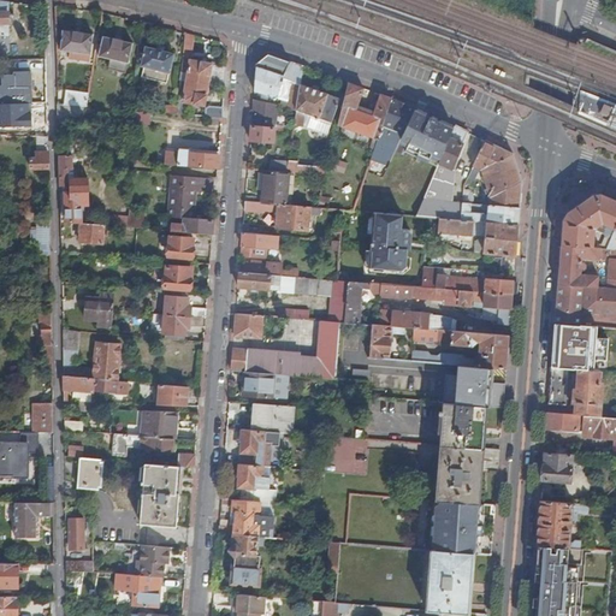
[(0,36),(10,37),(9,4),(0,3),(0,36)]
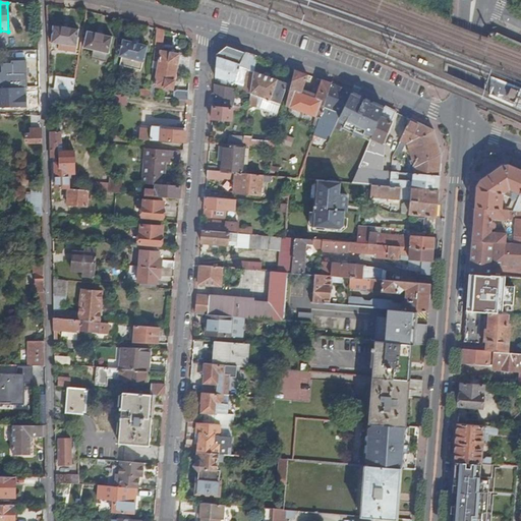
[(124,42),(129,22),(119,20),(116,56),(119,57),(119,58),(123,58),(121,66),(140,71),(142,63),(145,63),(148,47),(124,42)]
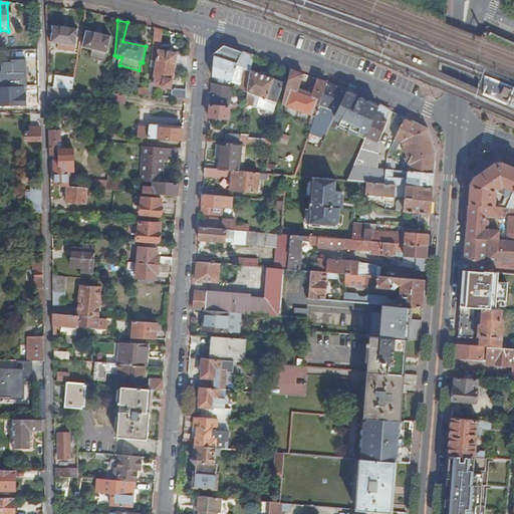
[(78,30),(53,26),(50,43),(58,44),(57,49),(74,51),(78,30)]
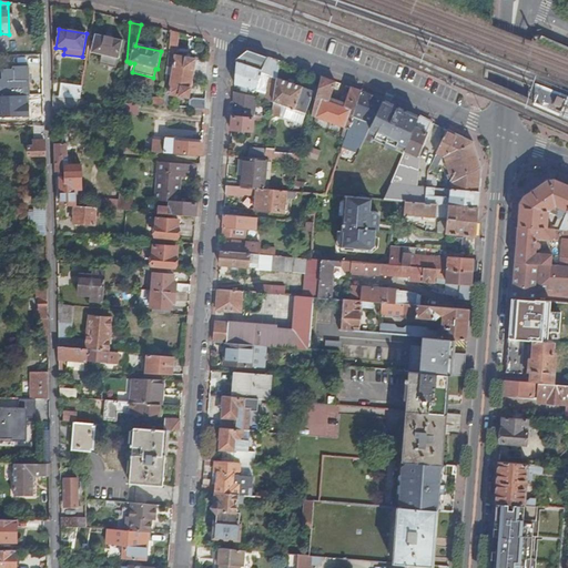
[(95,43),(89,43),(88,51),(93,52),(92,54),(103,57),(101,66),(117,69),(119,60),(120,60),(124,41),(97,36),(95,43)]
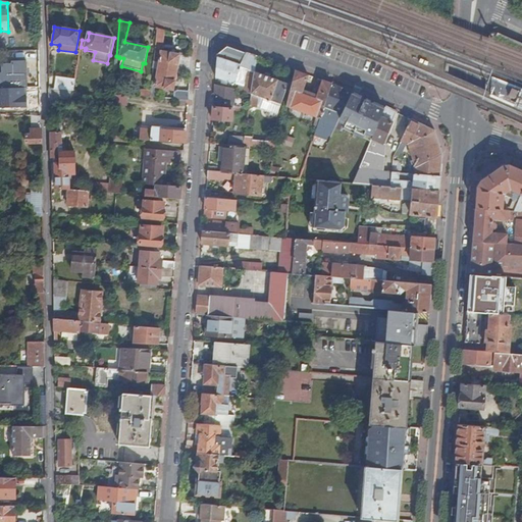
[(238,92),(251,94),(256,57),(227,47),(217,55),(215,79),(240,86),(238,92)]
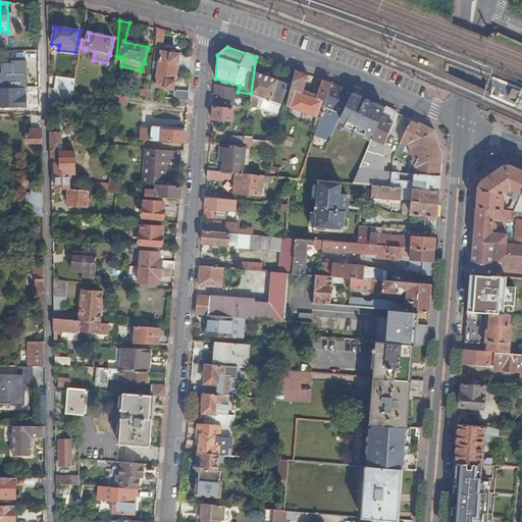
[(161,53),(158,70),(176,73),(178,60),(179,56),(161,53)]
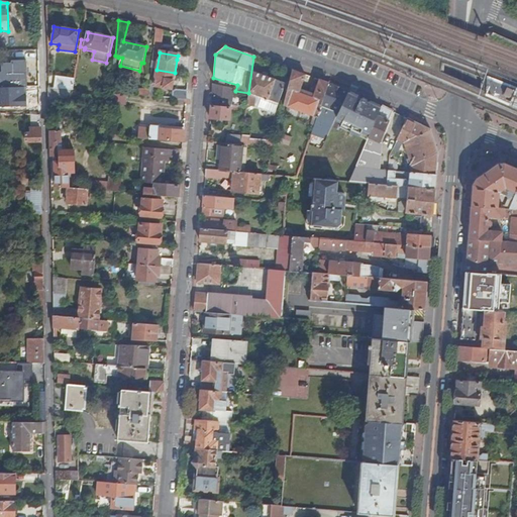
[(261,75),(265,61),(253,57),(248,93),(277,104),(285,84),(261,75)]
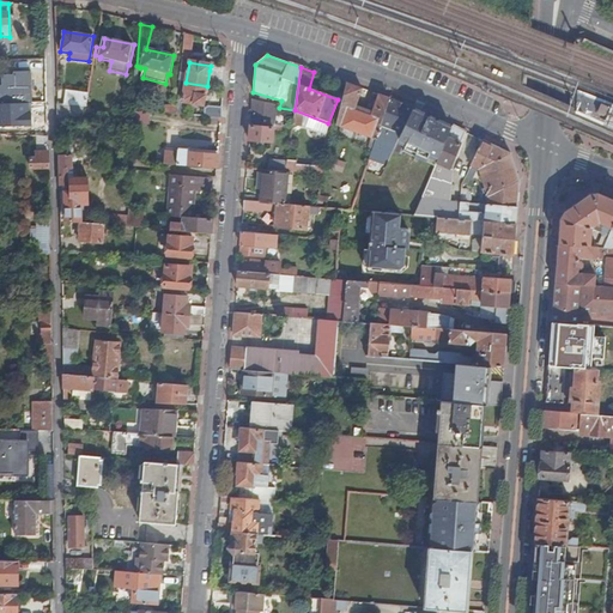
[(224,89),(225,73),(210,71),(207,86),(224,89)]
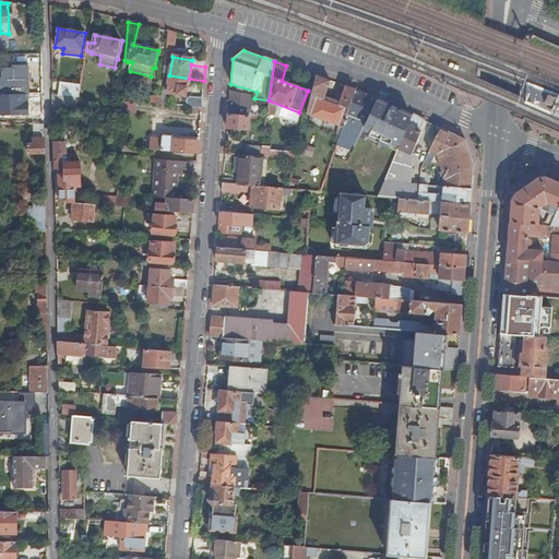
[(189,79),(169,75),(166,94),(186,96),(189,79)]
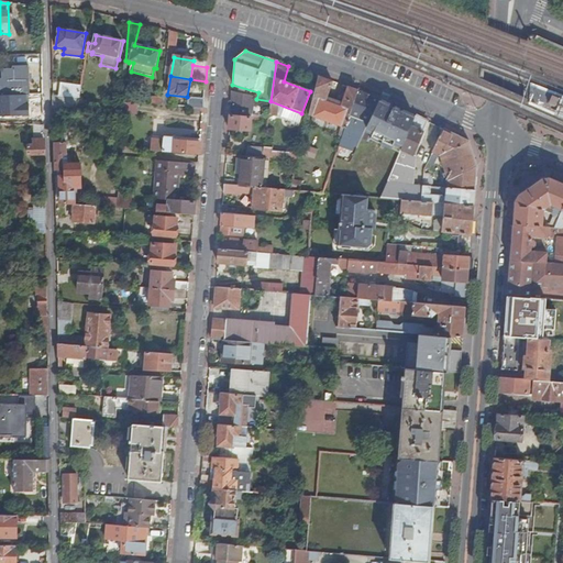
[(344,129),(357,90),(348,87),(342,103),(341,107),(327,101),(327,98),(332,81),(318,77),(309,116),(341,128),(338,135),(341,138),(344,129)]
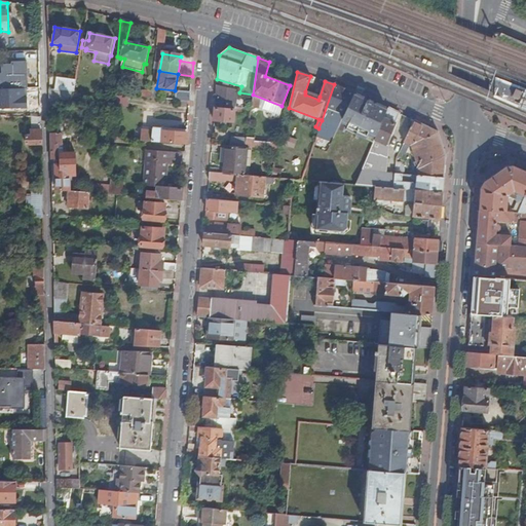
[(57,78),(55,90),(72,91),(78,92),(78,89),(74,88),(75,85),(75,82),(57,78)]
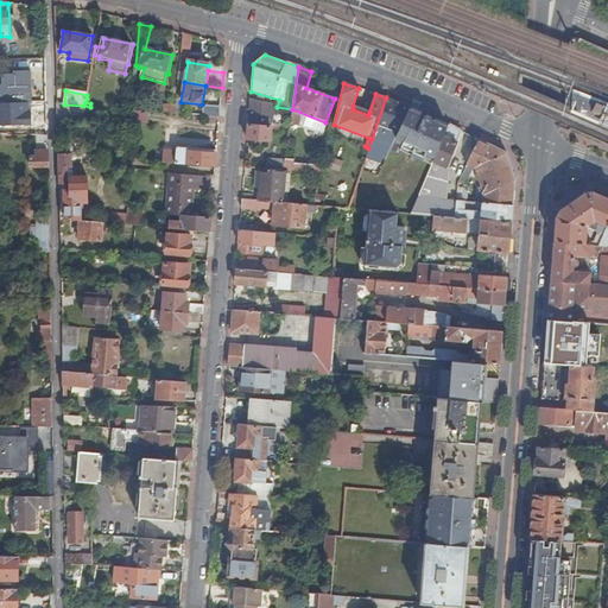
[(399,133),(407,114),(411,108),(403,105),(397,102),(386,97),(372,139),(381,143),(387,128),(399,133)]
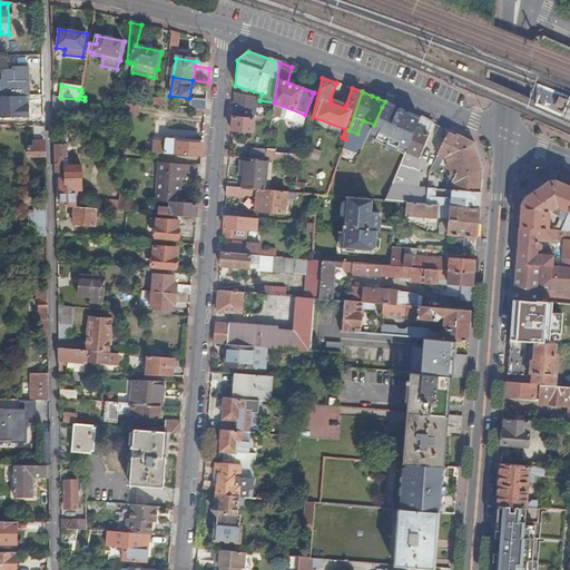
[(249,97),(234,94),(232,119),(247,120),(249,97)]
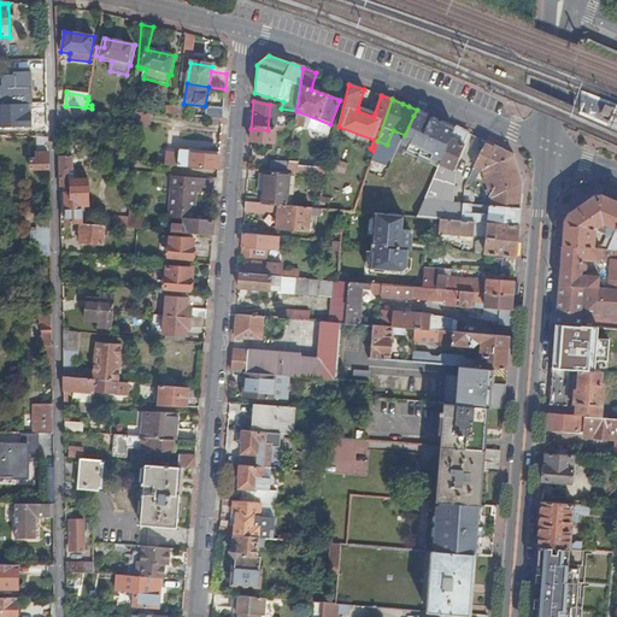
[(65,106),(58,105),(59,121),(83,122),(84,107),(65,106)]
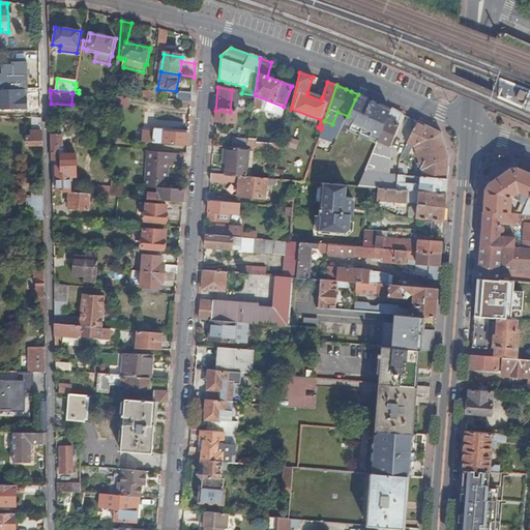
[(192,102),(193,94),(180,93),(178,94),(177,101),(192,102)]
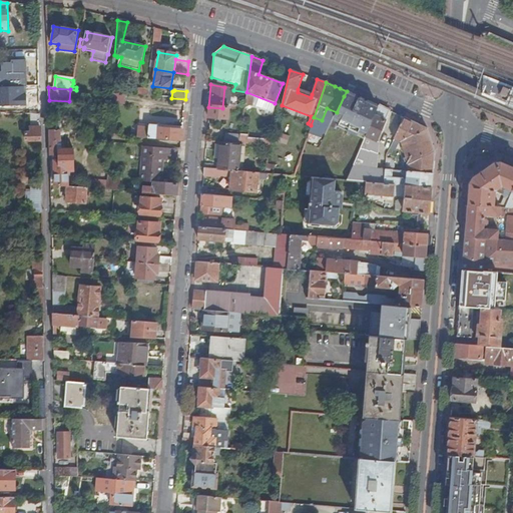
[(125,94),(110,93),(109,104),(113,104),(124,105),(125,94)]
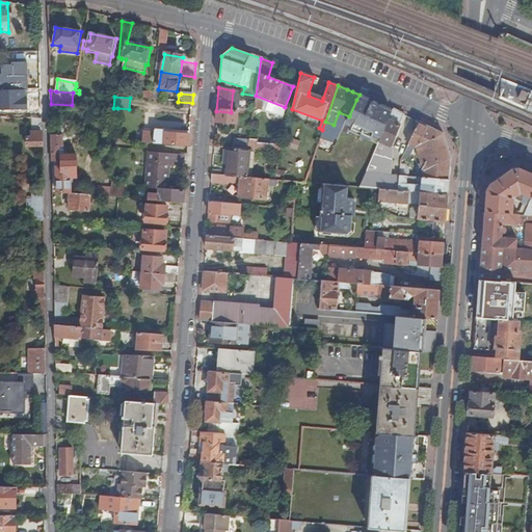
[(384,128),(392,110),(375,102),(365,98),(363,103),(356,100),(349,116),(347,121),(353,124),(350,131),(377,144),(384,128)]
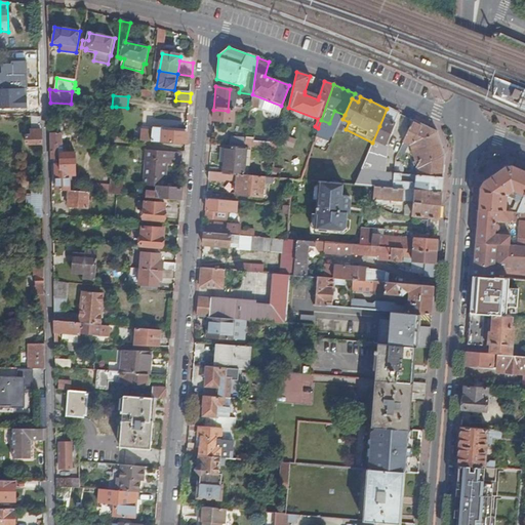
[(241,113),(241,108),(234,107),(233,111),(228,111),(213,110),(213,121),(233,122),(234,112),(241,113)]
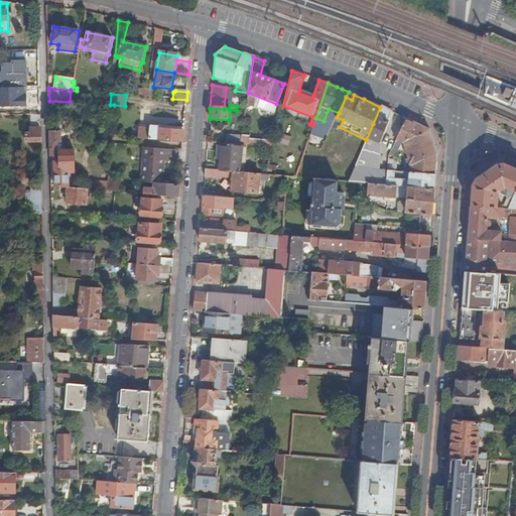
[(391,113),(391,112),(380,107),(373,124),(366,140),(355,168),(380,170),(382,143),(378,143),(384,128),(390,116),(391,113)]
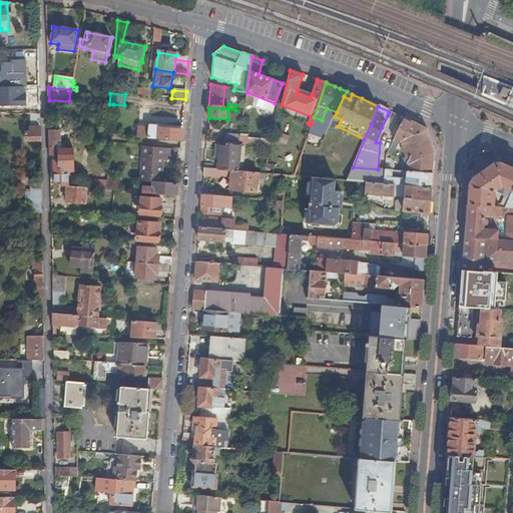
[(392,113),(389,112),(388,115),(382,127),(385,129),(392,113)]
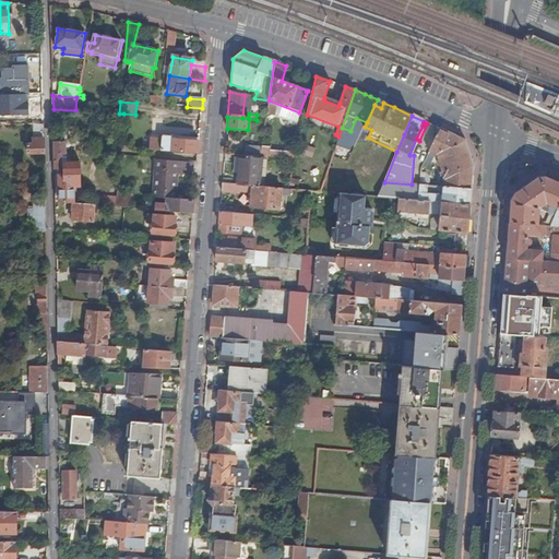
[(34,129),(34,140),(35,140),(45,140),(44,126),(34,126),(34,129)]
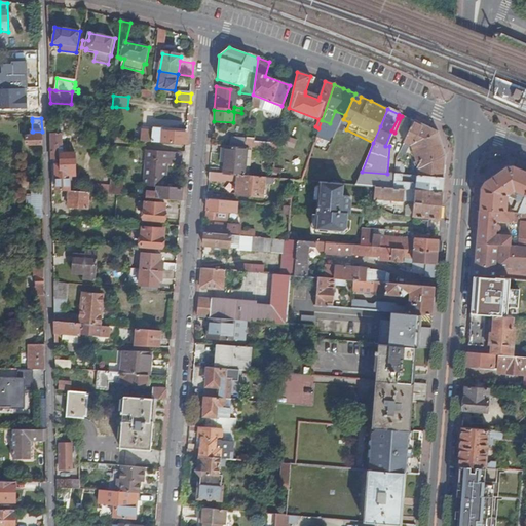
[(438,133),(414,121),(405,143),(411,146),(419,168),(419,176),(444,178),(446,155),(438,133)]
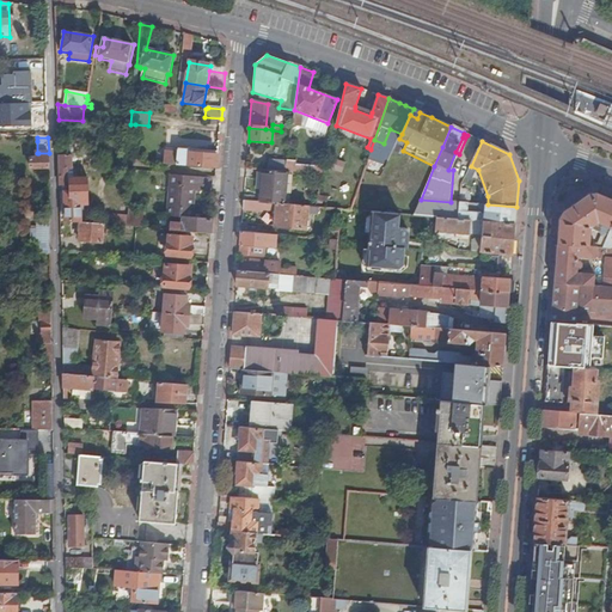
[(72,145),(59,145),(60,185),(68,185),(68,179),(71,179),(71,193),(66,193),(66,221),(81,222),(81,206),(89,206),(87,178),(73,179),(72,145)]
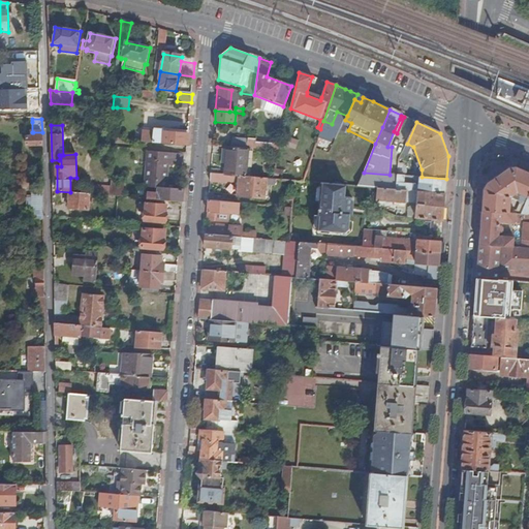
[(187,146),(188,135),(164,133),(164,130),(154,129),(154,133),(144,132),(143,143),(187,146)]
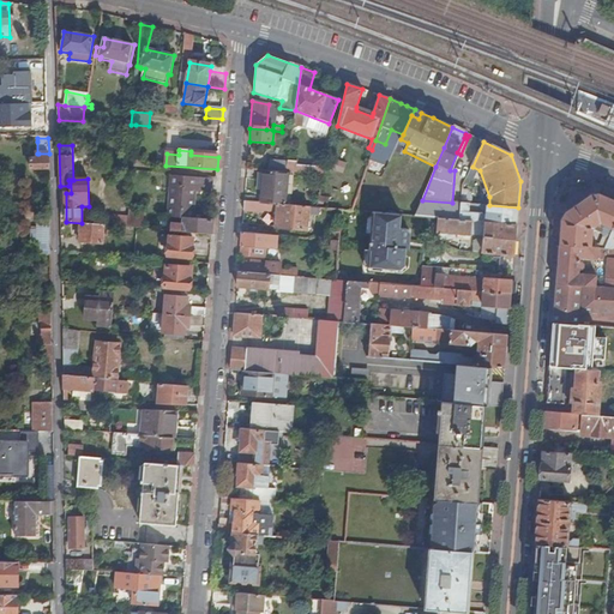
[(31,169),(49,169),(49,154),(38,154),(37,154),(37,160),(31,161),(31,169)]
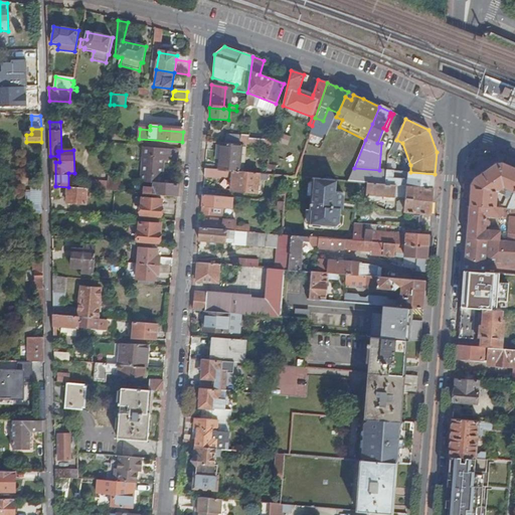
[(239,145),(240,136),(225,135),(224,144),(239,145)]
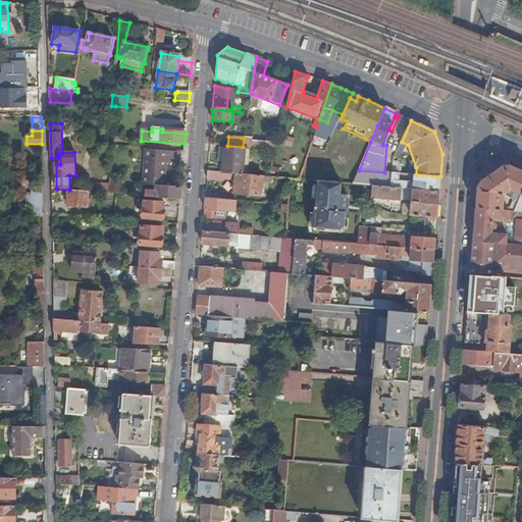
[(276,149),(278,140),(269,140),(269,142),(252,141),(252,138),(244,137),(244,138),(243,147),(246,147),(276,149)]
